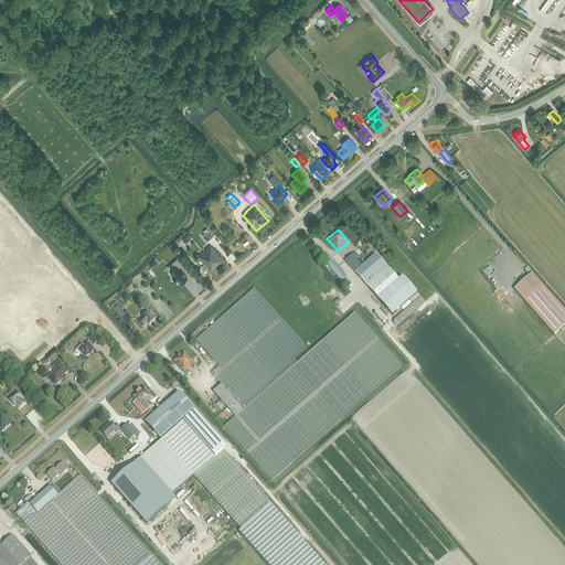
[(202,236),(208,242),(213,236),(209,231),(202,236)]
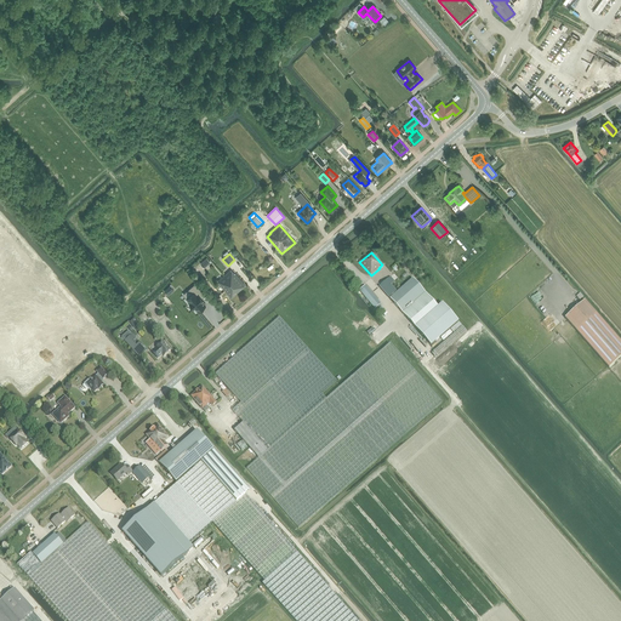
[(206,257),(200,263),(204,268),(211,262),(206,257)]
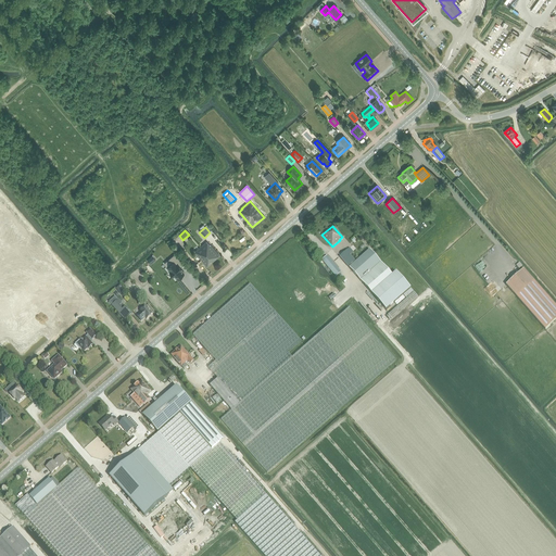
[(206,242),(201,248),(210,257),(209,257),(212,262),(219,256),(210,245),(210,247),(206,242)]
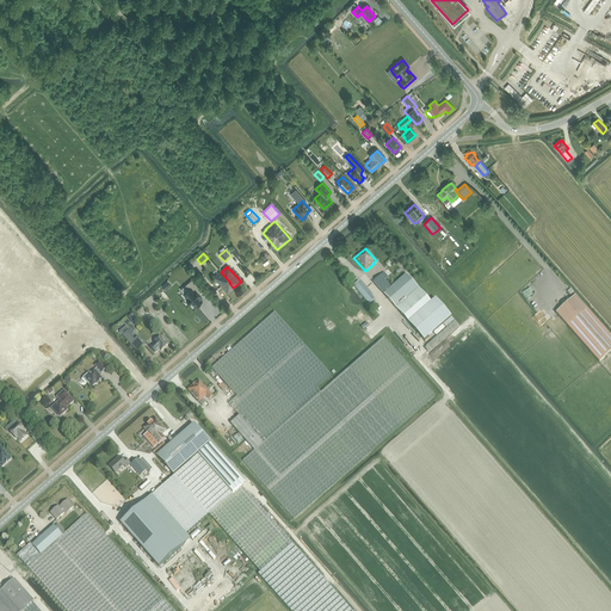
[(230,283),(221,272),(214,278),(227,294),(233,288),(229,283),(230,283)]
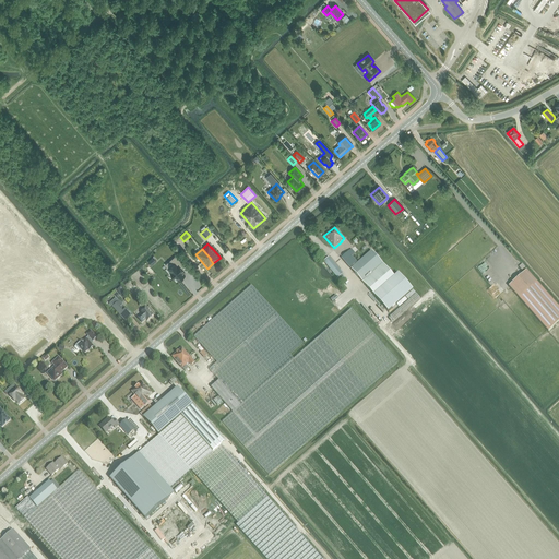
[(342,258),(351,268),(357,262),(352,257),(355,253),(351,250),(342,258)]
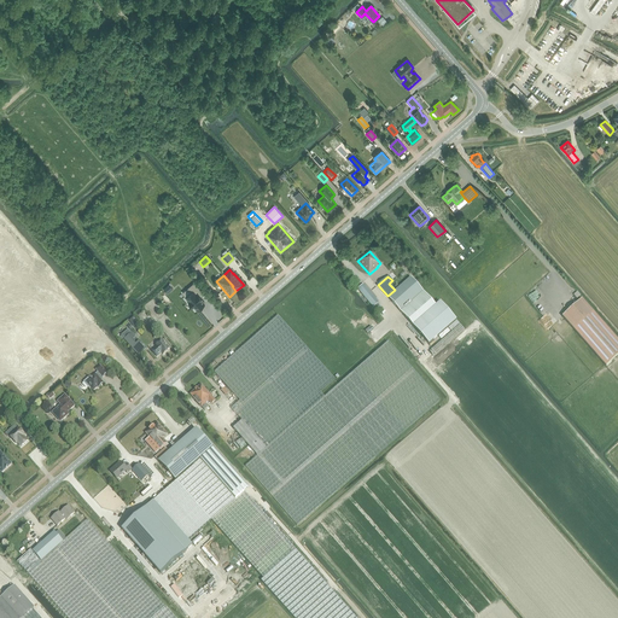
[(439,302),(436,305),(412,278),(389,297),(429,344),(456,320),(439,302)]
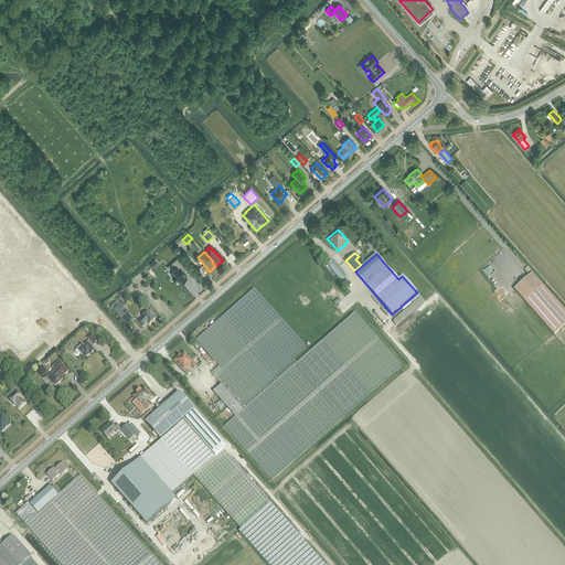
[(173,276),(172,277),(177,281),(177,280),(180,285),(188,278),(184,275),(184,274),(182,272),(185,268),(178,259),(171,265),(174,269),(170,273),(173,276)]
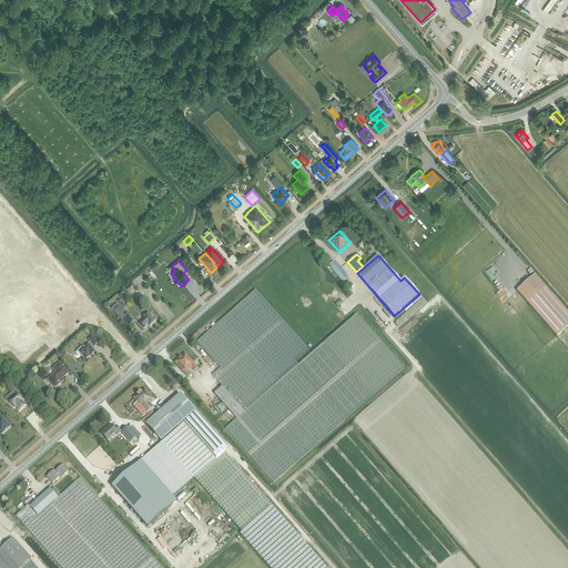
[(328,266),(344,283),(348,279),(334,261),(331,264),(328,266)]
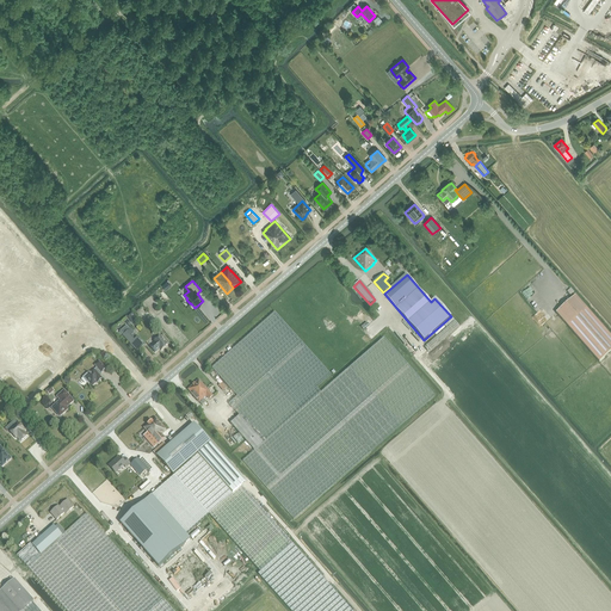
[(556,313),(599,363),(610,352),(610,337),(575,296),(556,313)]
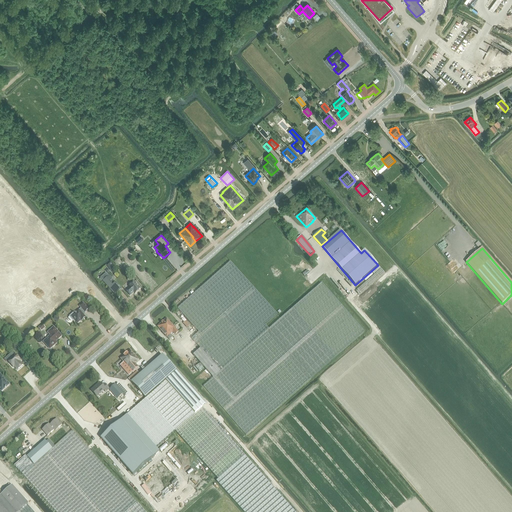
[(187,301),(178,309),(186,318),(198,332),(191,338),(201,349),(194,355),(214,377),(203,386),(246,435),(364,332),(322,283),(269,329),(265,325),(277,315),(230,262),(214,276),(210,280),(203,286),(201,287),(196,293),(192,295),(188,300),(187,301)]
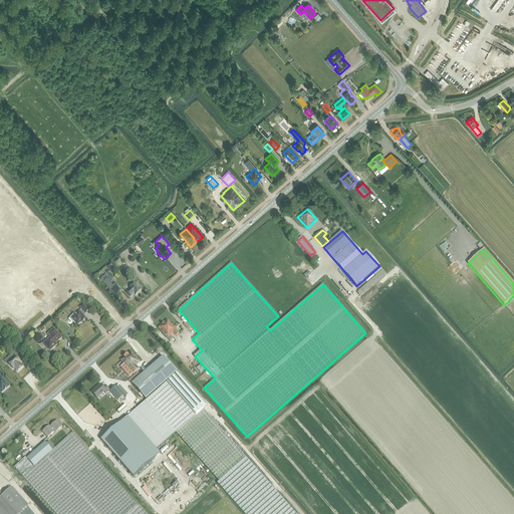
[(106,274),(100,279),(103,282),(114,296),(120,290),(109,277),(106,274)]
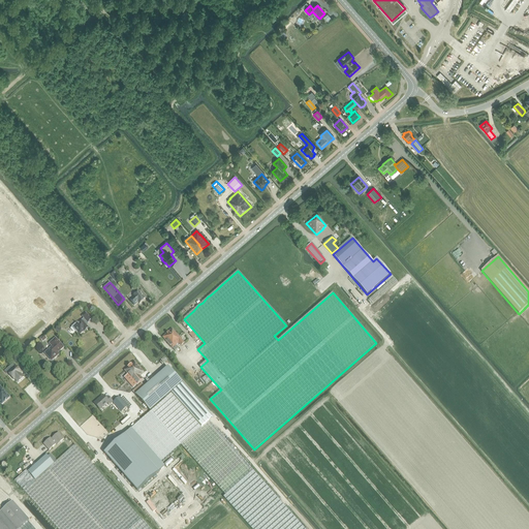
[(133,298),(130,301),(134,306),(138,303),(139,304),(146,299),(139,292),(138,290),(132,297),(133,298)]
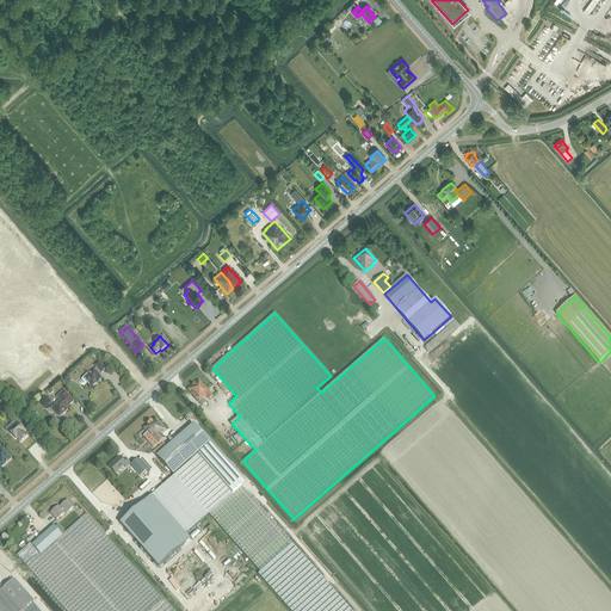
[(102,372),(102,374),(106,370),(99,362),(96,365),(97,368),(90,375),(88,374),(82,378),(87,383),(88,382),(92,387),(97,383),(98,384),(103,380),(99,375),(102,372)]
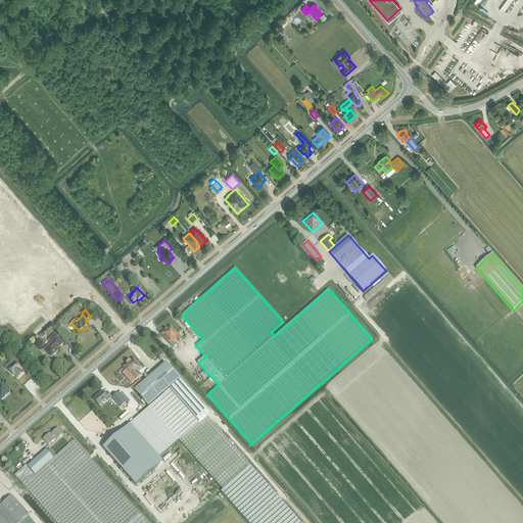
[(171,326),(165,330),(176,341),(177,340),(179,342),(183,339),(171,326)]
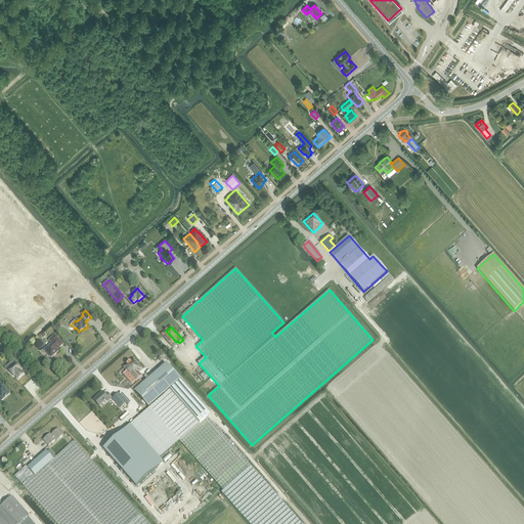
[(166,331),(162,335),(171,345),(173,348),(177,345),(174,342),(176,342),(166,331)]
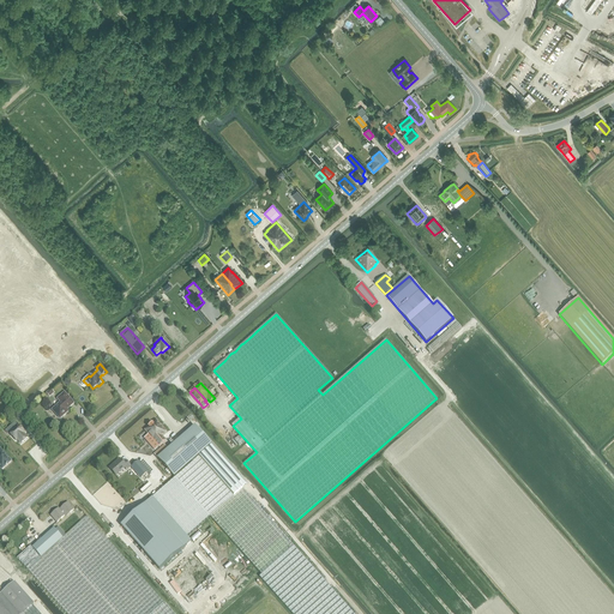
[(60,403),(52,410),(59,417),(59,419),(60,419),(61,417),(66,414),(64,413),(74,403),(65,392),(58,399),(60,403)]
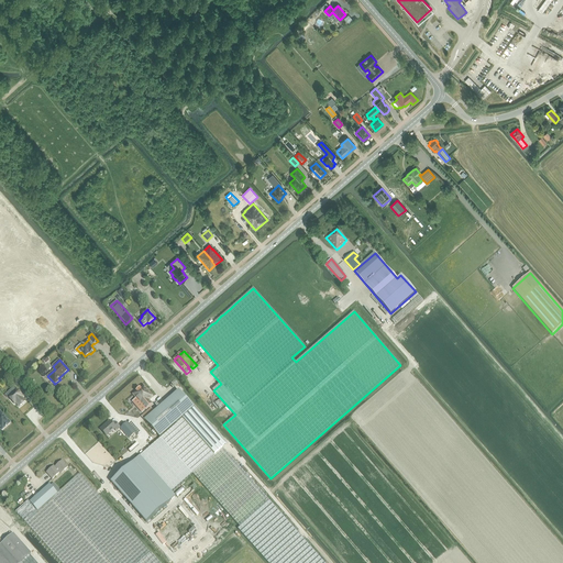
[(143,385),(132,395),(135,398),(132,401),(142,414),(145,410),(146,410),(153,405),(148,400),(150,399),(153,396),(143,385)]
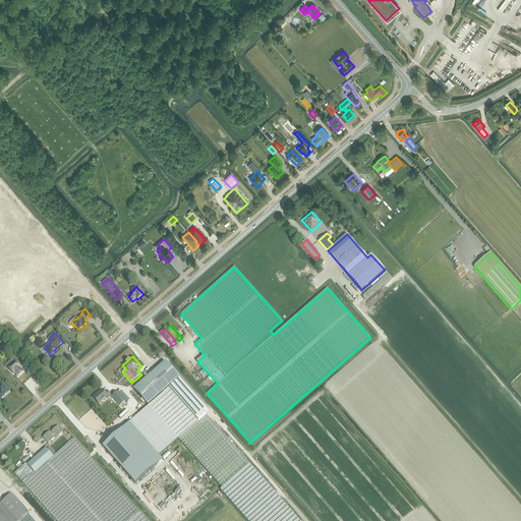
[(15,360),(8,367),(13,373),(14,373),(18,377),(23,371),(20,368),(21,367),(15,360)]
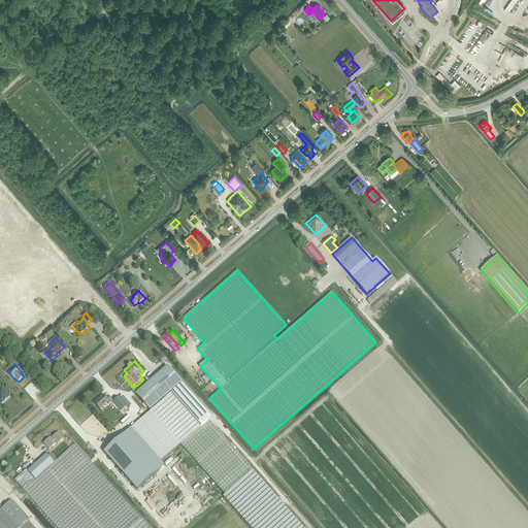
[(141,383),(132,391),(135,394),(150,410),(182,383),(167,366),(144,387),(141,383)]
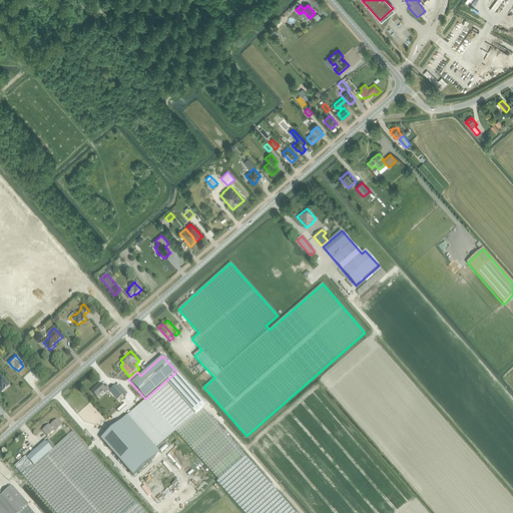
[(195,415),(202,408),(205,405),(176,372),(165,382),(166,382),(195,415)]
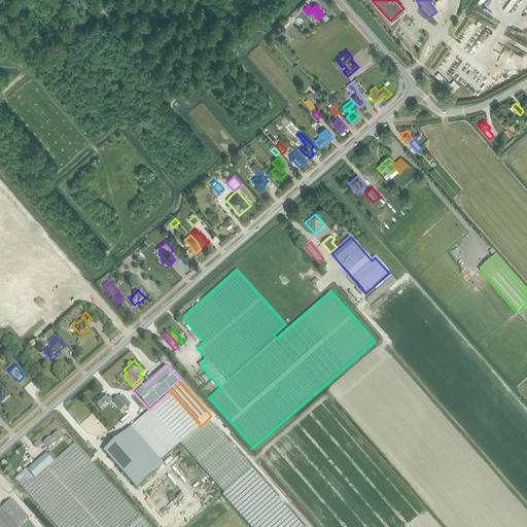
[(0,400),(1,402),(10,395),(0,384),(0,400)]
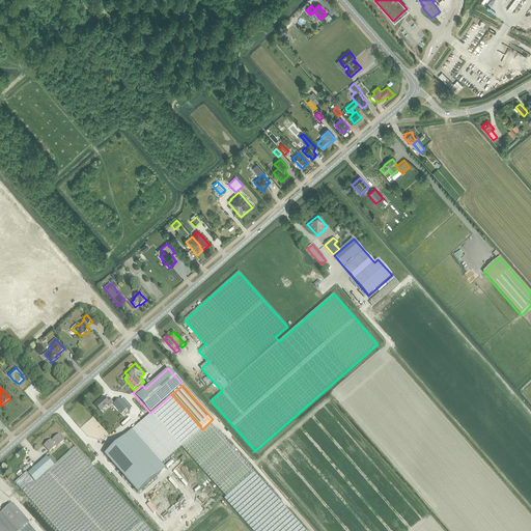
[(172,395),(132,430),(162,465),(182,447),(202,429),(172,395)]
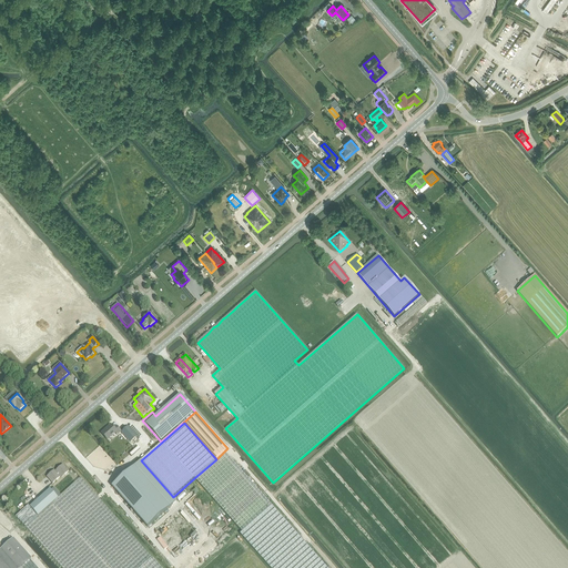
[(101,434),(108,440),(115,433),(118,435),(121,432),(117,426),(114,428),(111,425),(101,434)]
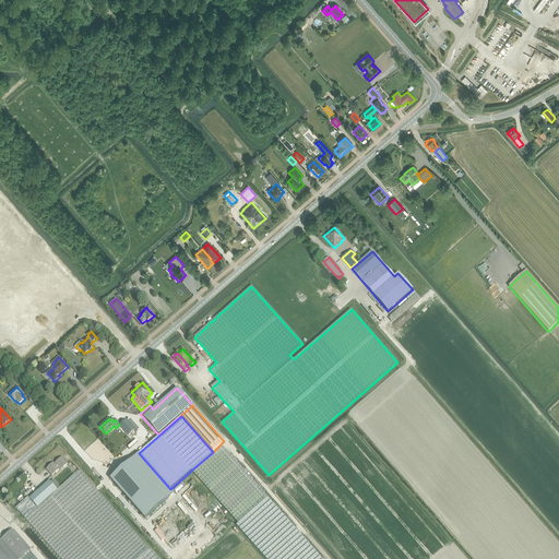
[(134,430),(126,420),(120,426),(129,436),(134,430)]
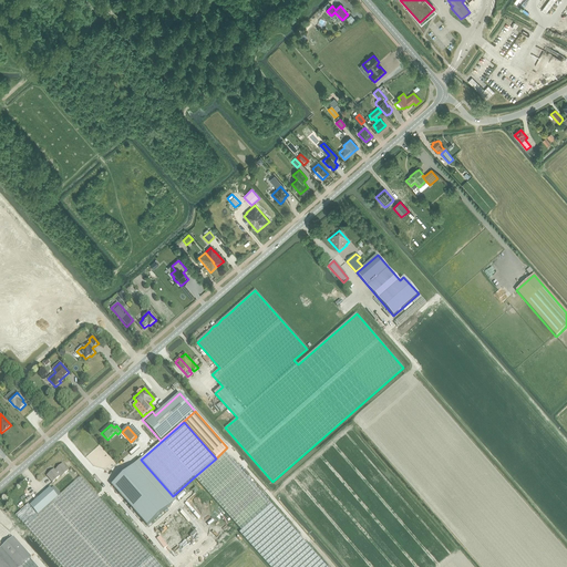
[(216,459),(194,477),(243,529),(239,532),(270,566),(327,566),(224,451),(216,459)]
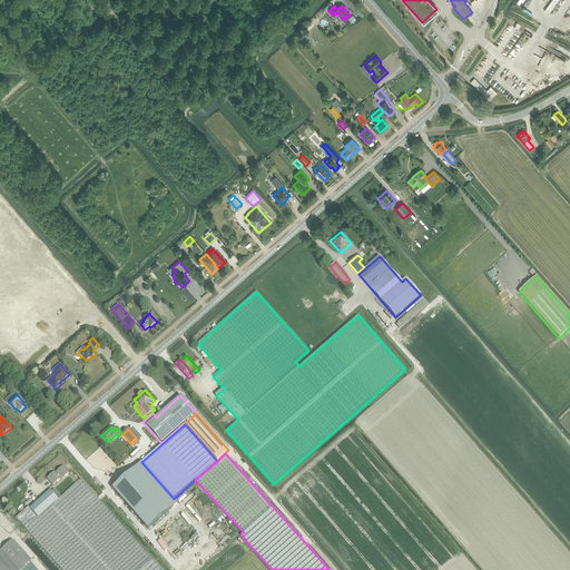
[(148,529),(177,503),(174,499),(141,462),(112,488),(148,529)]
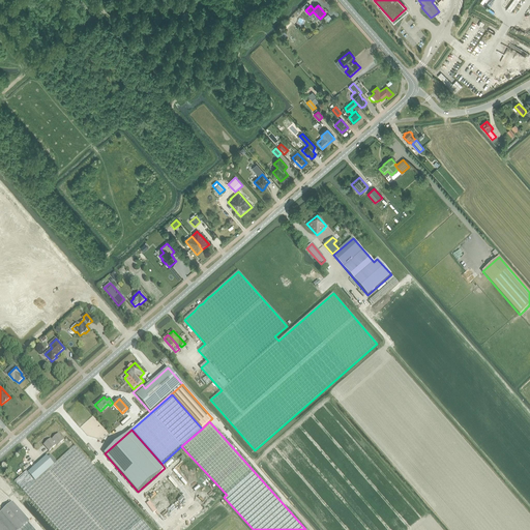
[(43,445),(50,451),(57,445),(57,446),(64,440),(58,434),(52,440),(51,439),(43,445)]
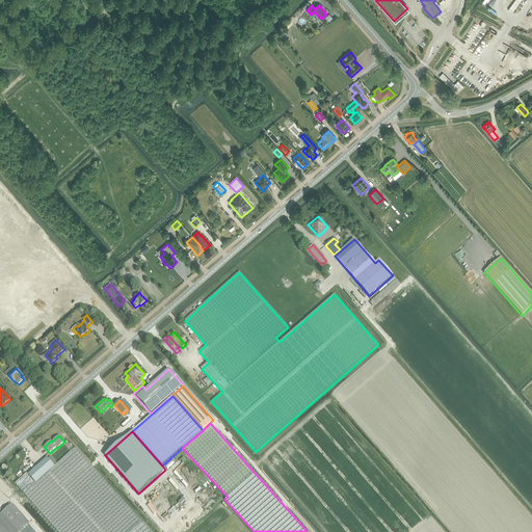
[(58,531),(150,531),(141,523),(75,448),(57,463),(54,467),(48,459),(47,458),(28,475),(27,474),(16,484),(58,531)]
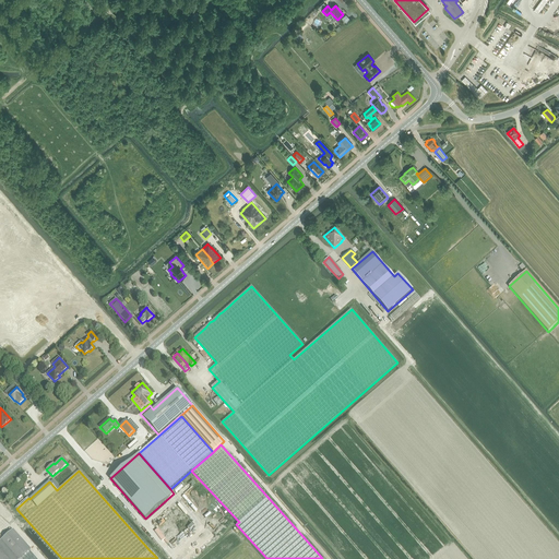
[(54,480),(50,483),(57,490),(60,487),(54,480)]
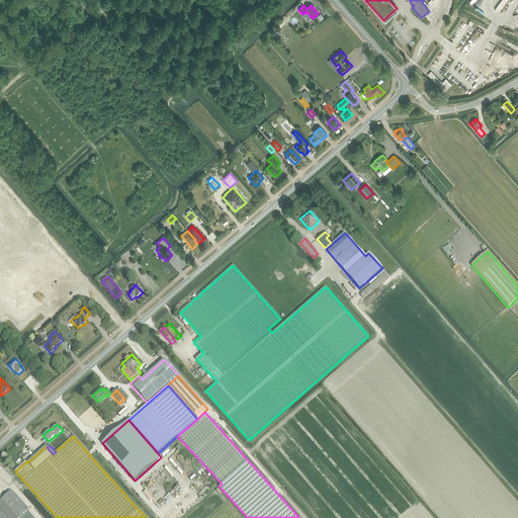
[(0,517),(31,517),(26,512),(28,510),(12,492),(0,502),(0,517)]
